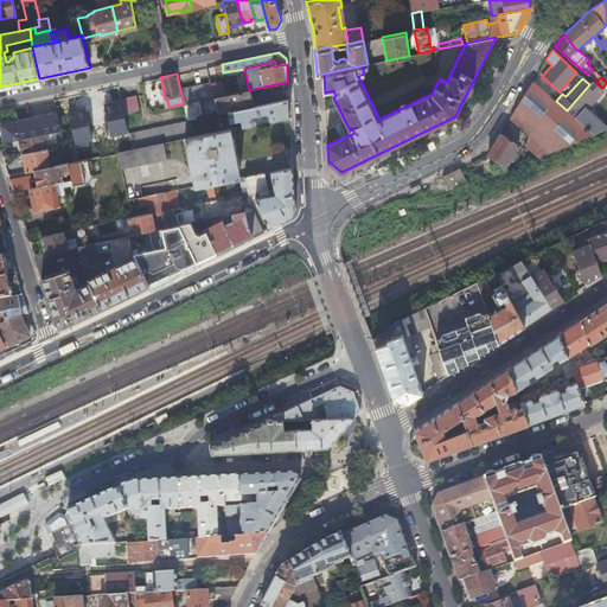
[(210,84),(213,97),(217,96),(225,95),(222,81),(210,83),(210,84)]
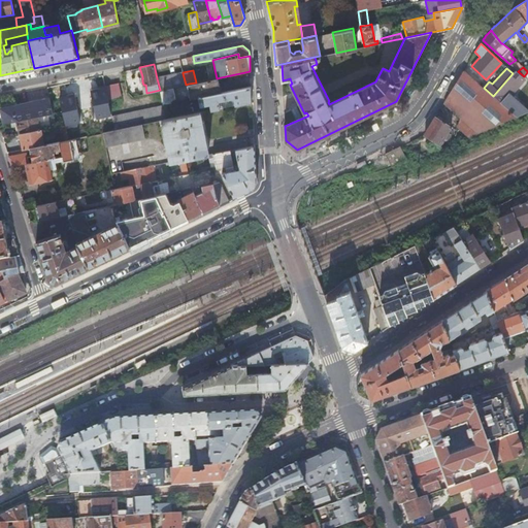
[(461,119),(479,133),(517,117),(493,96),(484,88),(463,70),(443,103),(461,118),(461,119)]
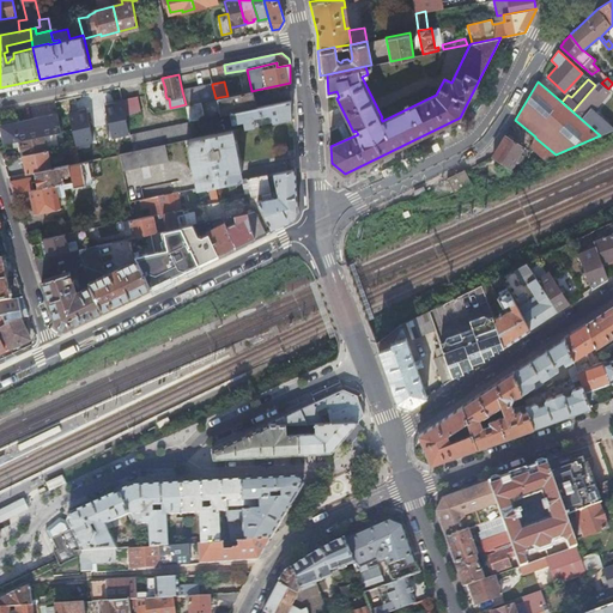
[(595,85),(572,111),(600,135),(612,129),(590,110),(606,92),(596,83),(595,85)]
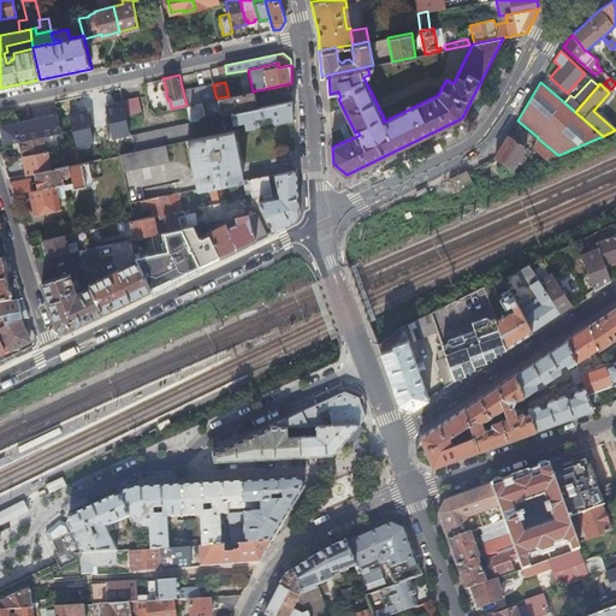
[(183,92),(187,105),(202,102),(217,99),(213,86),(183,92)]
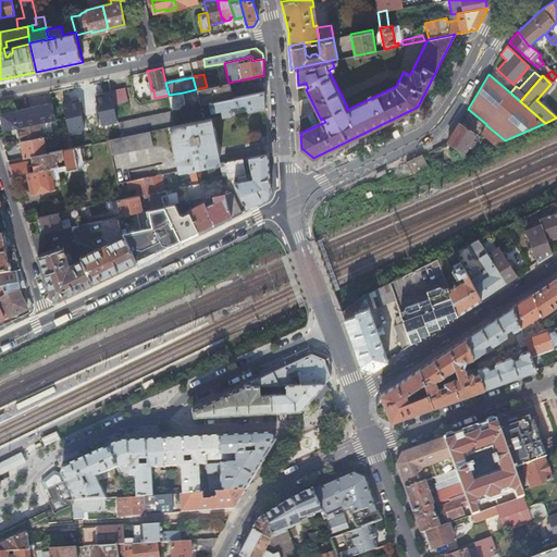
[(202,103),(209,102),(236,97),(233,82),(229,83),(207,87),(199,88),(202,103)]
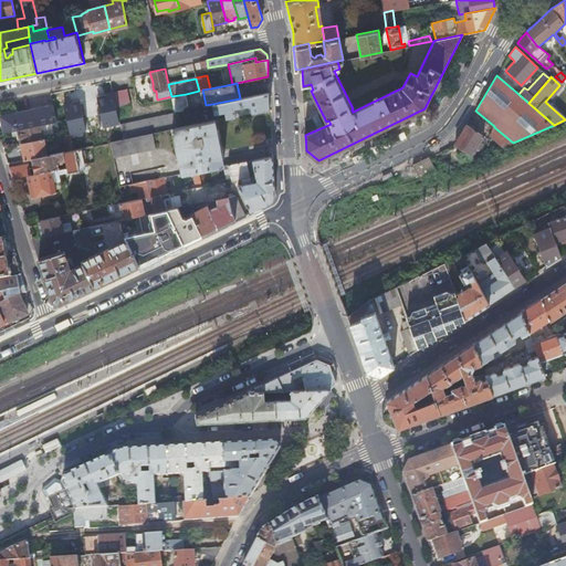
[(129,102),(126,88),(113,91),(116,105),(129,102)]
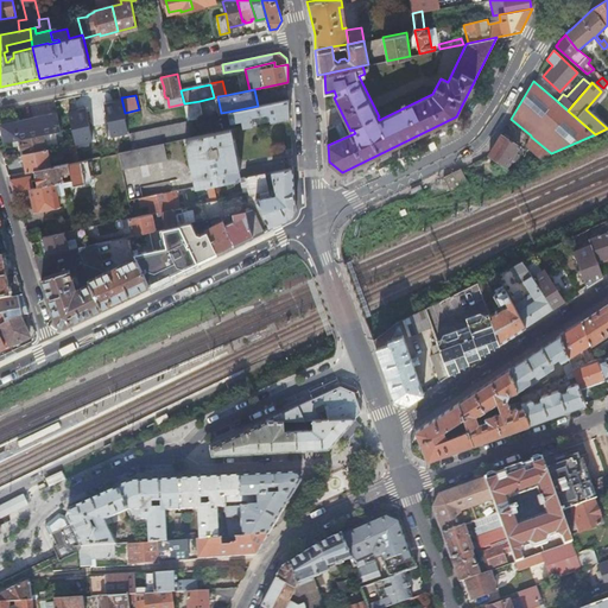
[(271,120),(290,116),(289,100),(258,106),(228,112),(230,122),(241,120),(242,126),(253,124),(271,120)]
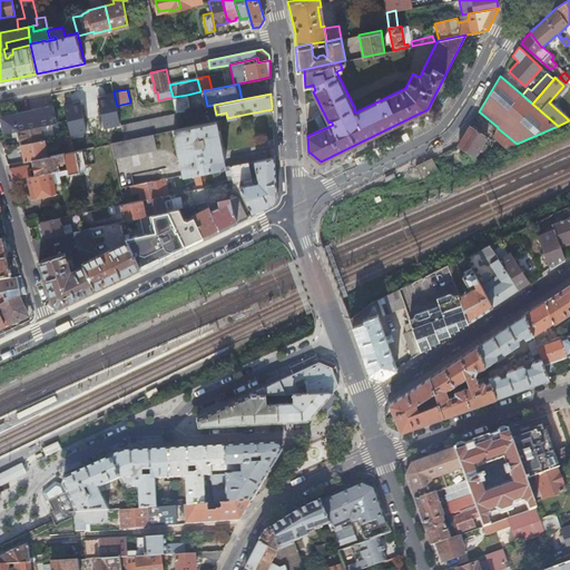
[(173,97),(176,112),(190,109),(187,95),(173,97)]
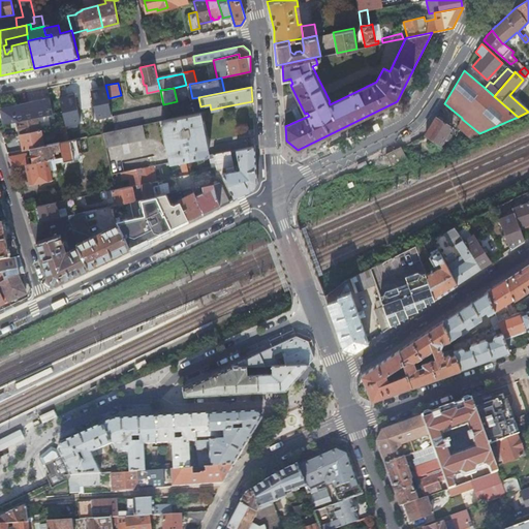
[(38,116),(53,113),(50,98),(1,107),(4,123),(17,120),(38,116)]
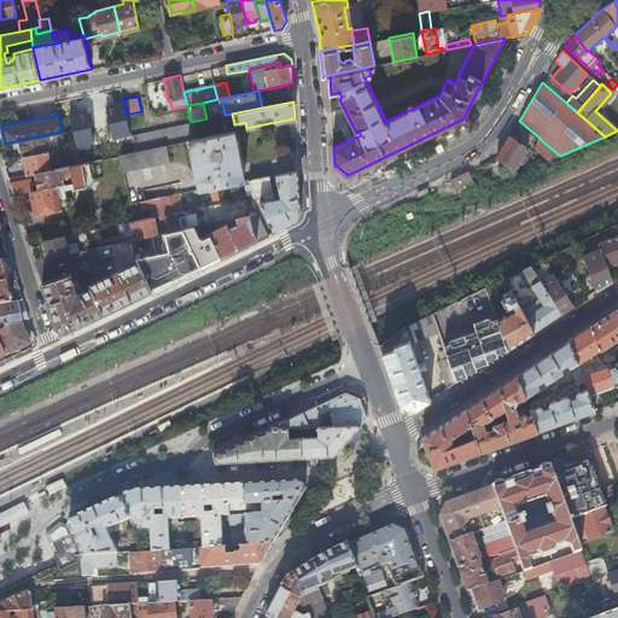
[(190,123),(130,135),(134,150),(193,138),(190,123)]
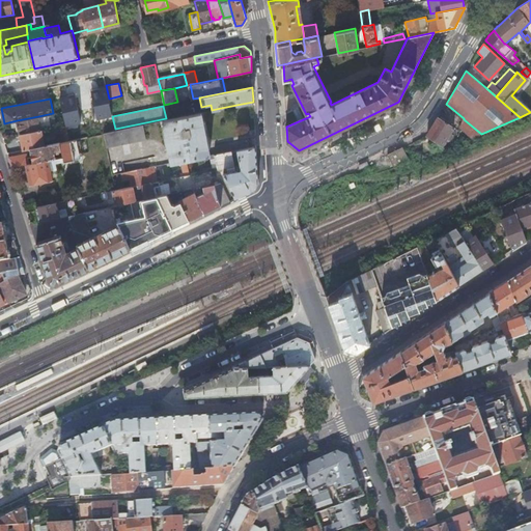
[(201,112),(167,119),(163,120),(169,152),(169,151),(171,162),(180,160),(187,159),(210,155),(207,144),(208,144),(201,112)]
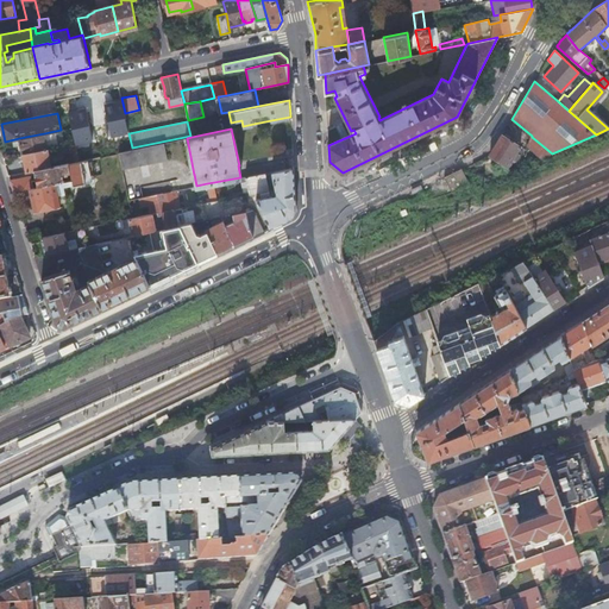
[(46,149),(44,133),(19,138),(23,154),(46,149)]
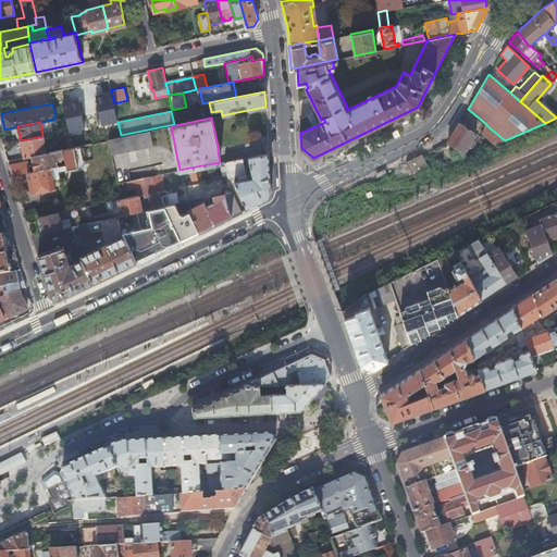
[(475,133),(459,123),(447,141),(463,151),(468,145),(471,146),(474,140),(471,138),(475,133)]
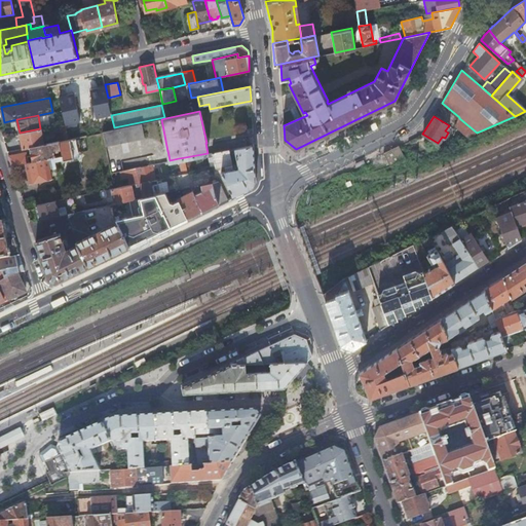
[(474,134),(477,133),(459,118),(459,117),(455,125),(467,135),(473,133),(474,134)]
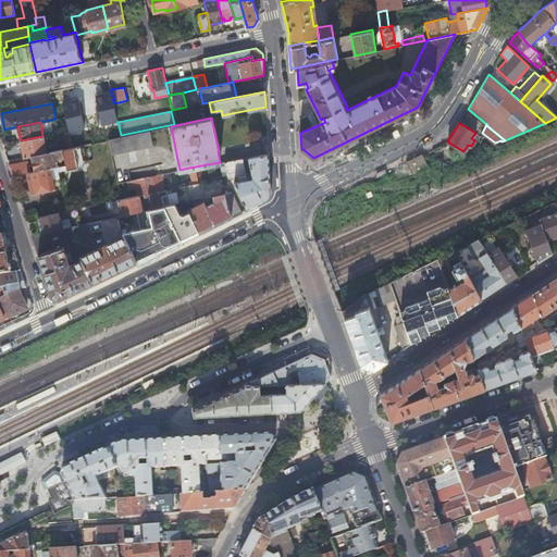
[(118,136),(115,125),(108,127),(110,137),(118,136)]
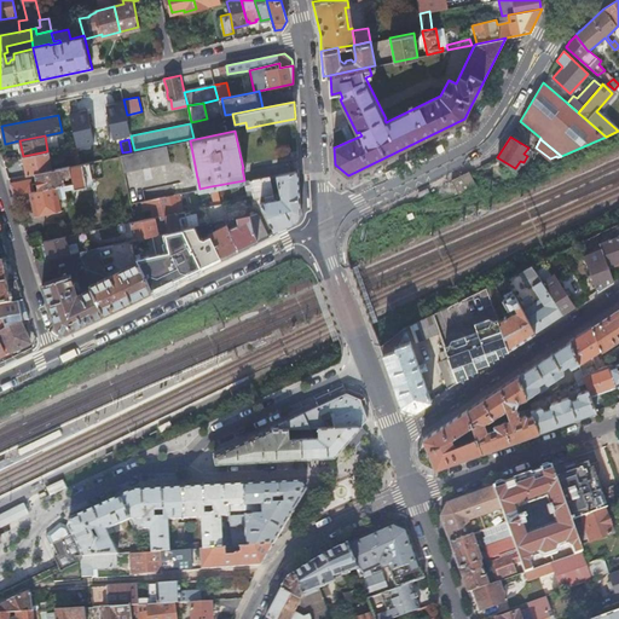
[(80,163),(76,145),(69,146),(74,165),(80,163)]
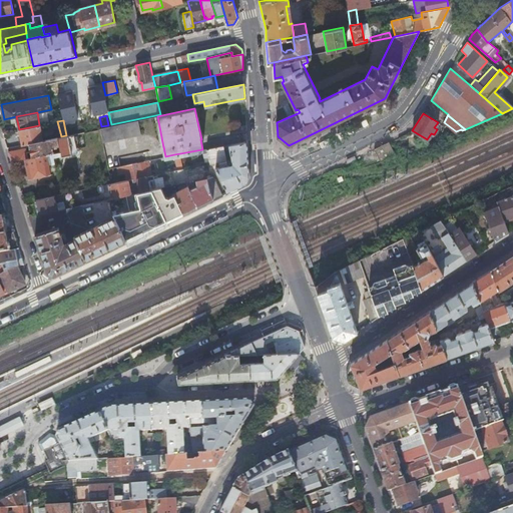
[(99,128),(102,141),(141,133),(138,120),(111,126),(99,128)]
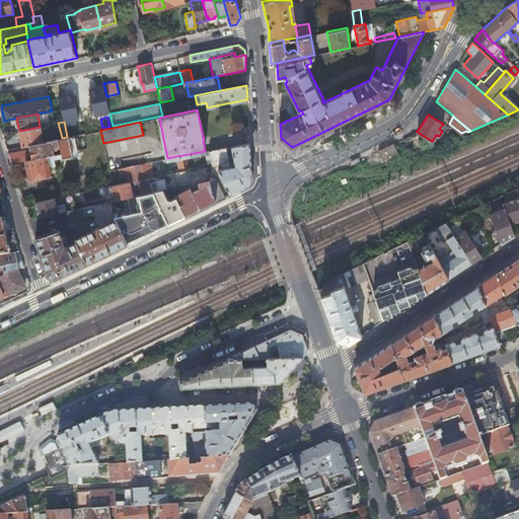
[(43,142),(40,127),(19,131),(22,146),(30,145),(43,142)]
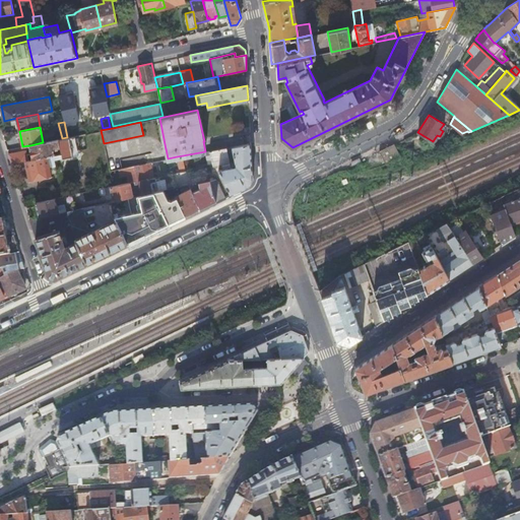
[(76,135),(67,137),(62,138),(58,139),(61,153),(62,157),(72,155),(71,151),(77,150),(74,139),(77,139),(76,135)]
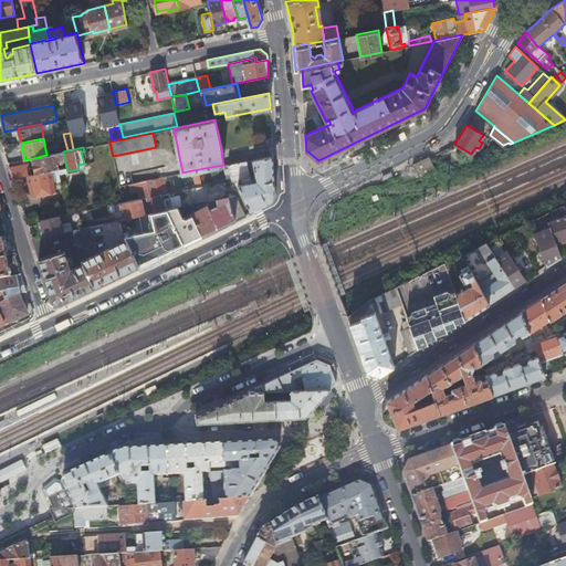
[(63,152),(46,155),(33,158),(35,173),(51,170),(66,167),(63,152)]
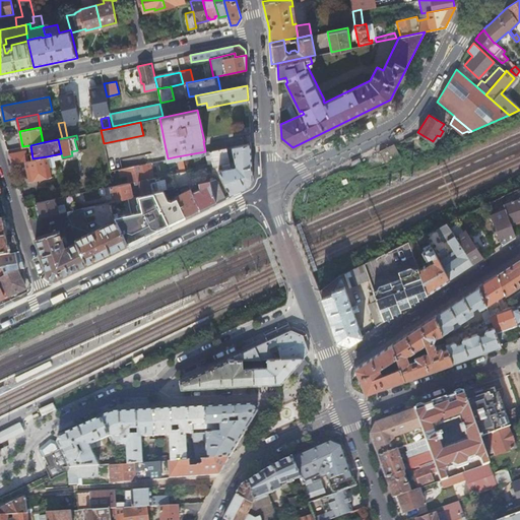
[(251,142),(205,151),(206,154),(210,153),(212,166),(221,164),(222,166),(231,164),(231,166),(218,169),(231,194),(249,185),(253,179),(251,142)]
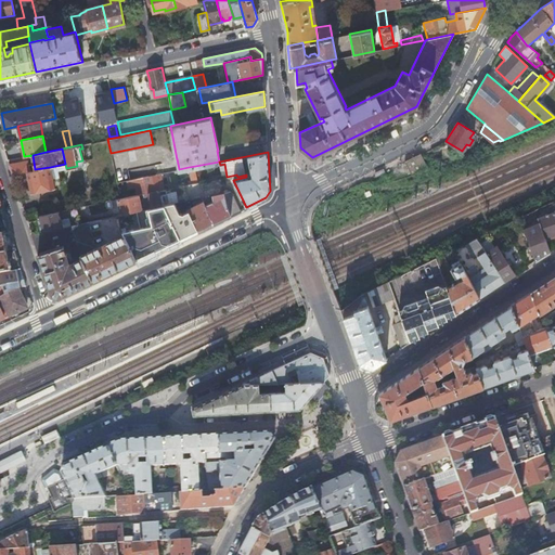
[(427,167),(421,153),(404,162),(411,175),(427,167)]
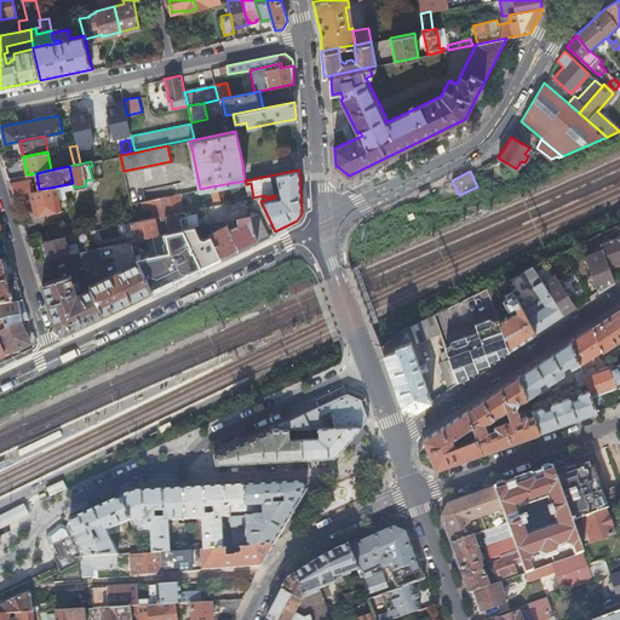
[(11,183),(15,195),(30,191),(33,191),(30,179),(11,183)]
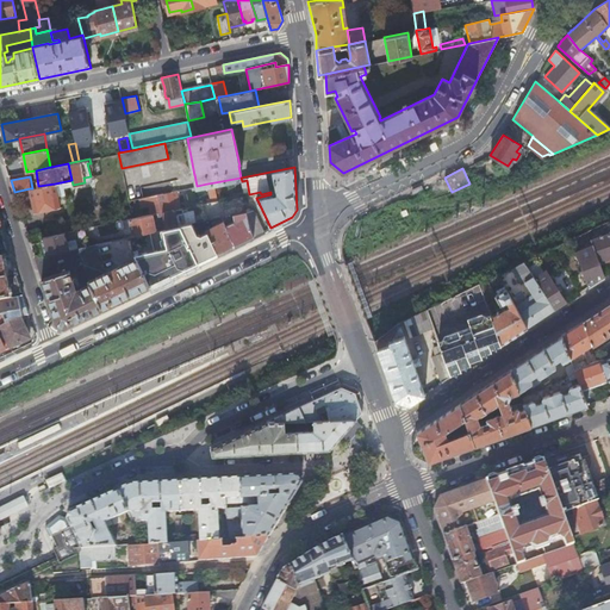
[(215,182),(207,184),(210,195),(204,197),(205,203),(218,200),(215,182)]
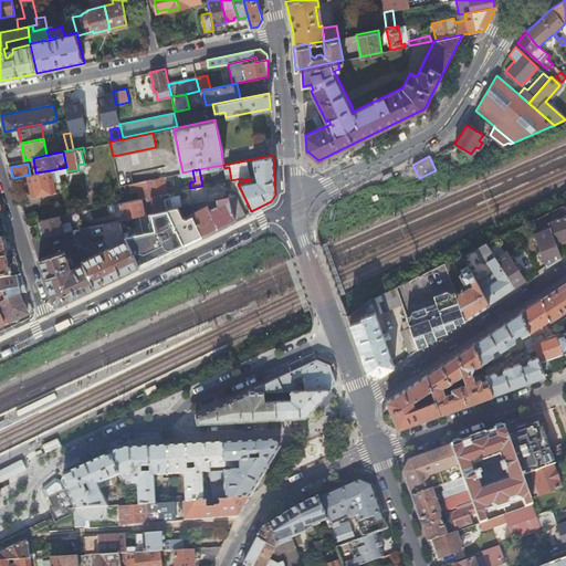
[(30,175),(28,175),(32,195),(55,190),(51,170),(35,173),(30,175)]
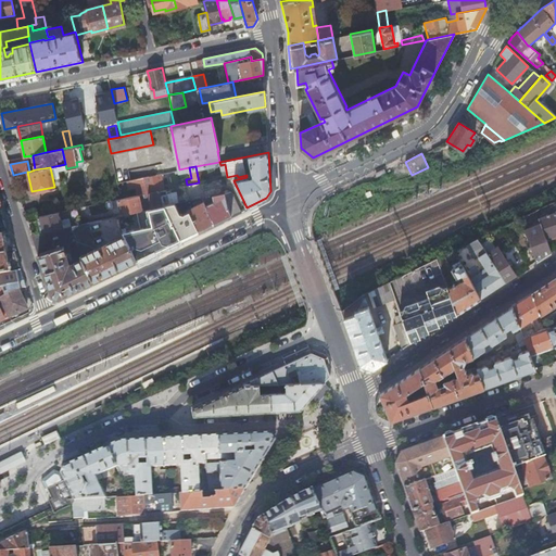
[(144,177),(148,192),(151,209),(162,206),(160,198),(167,196),(165,189),(164,190),(160,174),(144,177)]
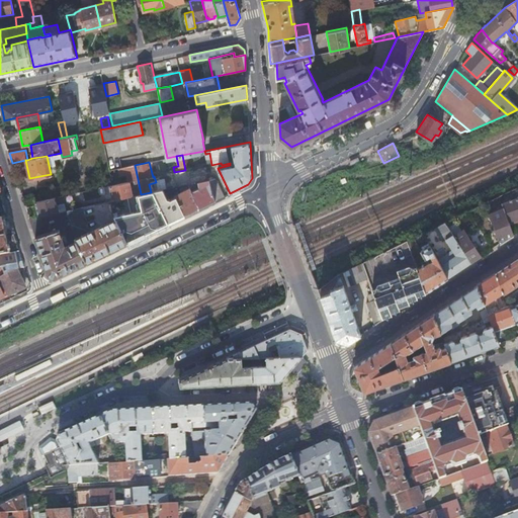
[(213,178),(208,179),(211,192),(214,200),(224,196),(216,178),(213,178)]
